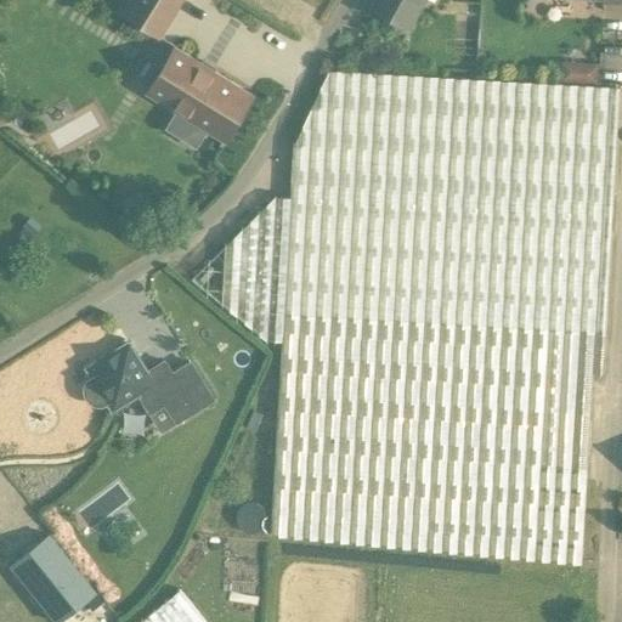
[(128,0),(120,11),(159,35),(181,0),(128,0)]
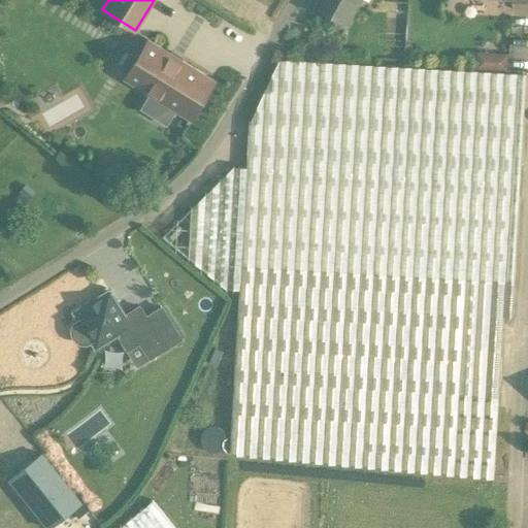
[(318,0),(315,7),(333,18),(335,13),(349,21),(359,0),(318,0)]
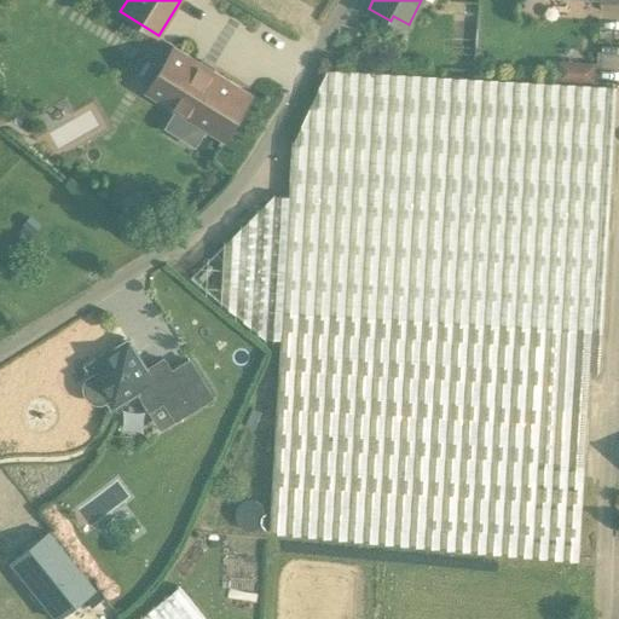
[(173,47),(145,93),(221,140),(249,94),(173,47)]
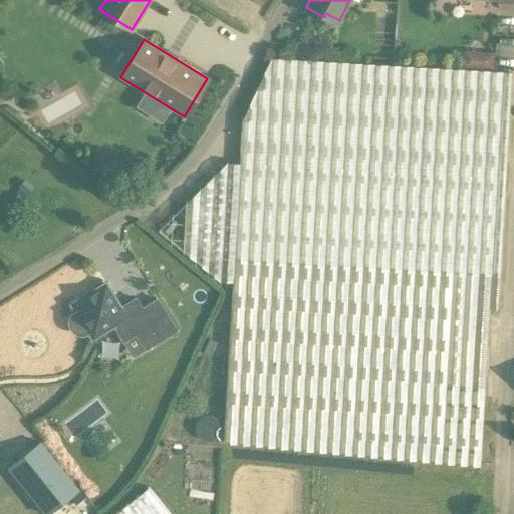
[(501,307),(503,268),(509,185),(511,132),(513,87),(513,71),(453,67),(336,61),(271,59),(241,121),(239,164),(226,164),(157,231),(231,292),(229,328),(226,377),(225,403),(222,446),(221,446),(220,452),(480,467),(492,307),(501,307)]
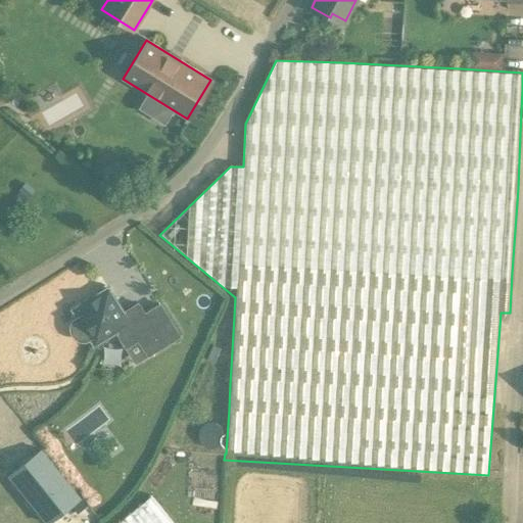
[(147,357),(163,345),(180,336),(159,304),(144,315),(137,304),(123,314),(107,289),(73,311),(77,317),(73,320),(70,325),(69,331),(72,336),(76,340),(81,342),(86,342),(91,340),(94,346),(115,333),(126,348),(138,340),(147,357)]
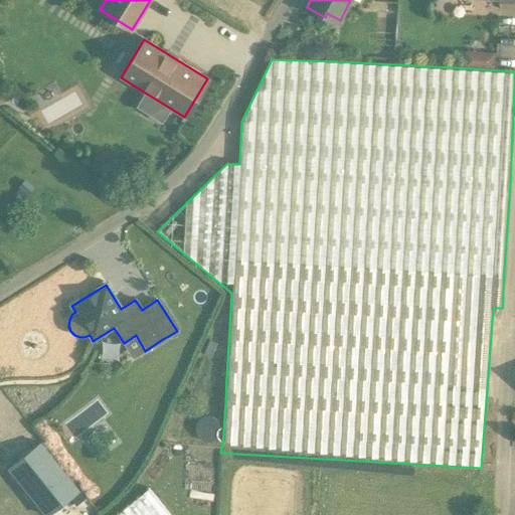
[(16,476),(48,514),(62,514),(86,497),(47,450),(16,476)]
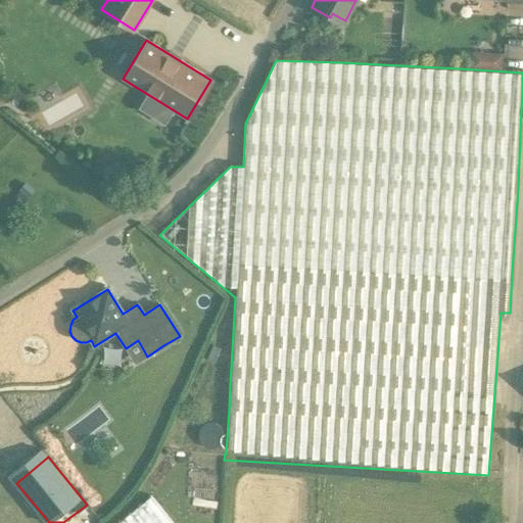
[(173,522),(148,492),(129,508),(109,522),(173,522)]
